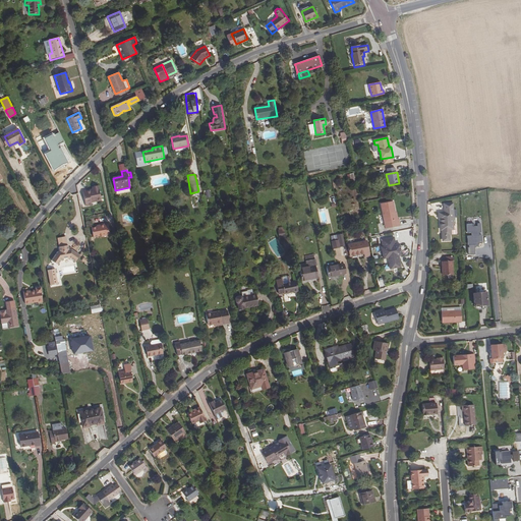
[(102,200),(99,187),(92,188),(93,189),(82,191),(85,206),(92,205),(91,203),(102,200)]
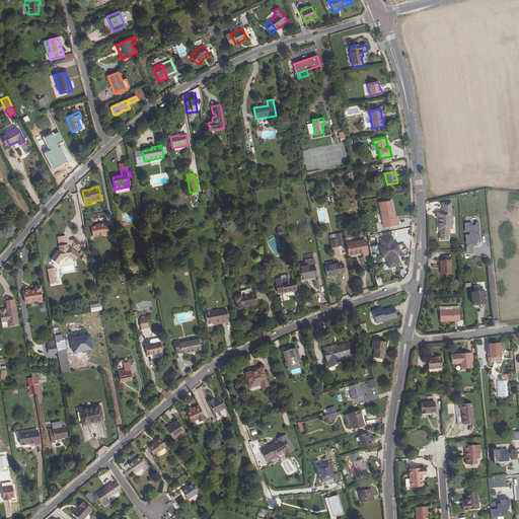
[(391,201),(379,203),(384,228),(397,225),(396,219),(395,219),(391,201)]
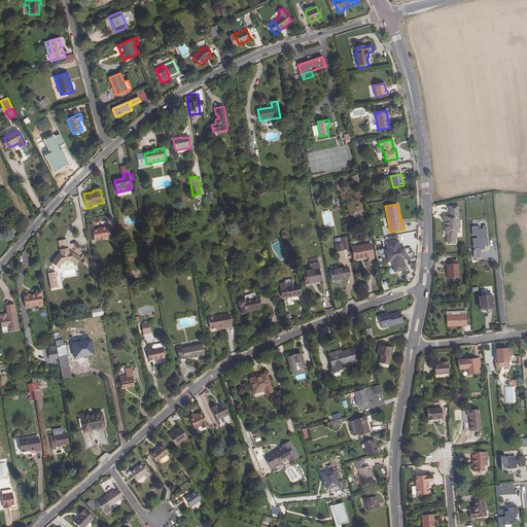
[(461,213),(459,213),(459,204),(450,205),(450,213),(444,214),(444,219),(446,220),(446,227),(448,227),(448,231),(447,232),(448,241),(449,242),(455,242),(455,236),(456,235),(456,231),(459,231),(458,226),(460,225),(460,219),(461,219),(461,213)]
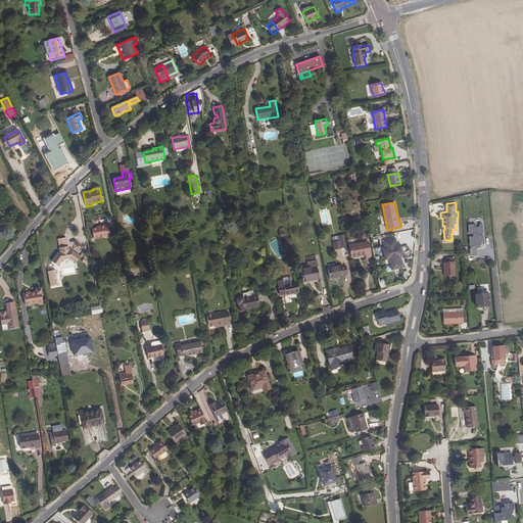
[(470,237),(470,246),(471,246),(471,248),(470,248),(471,255),(478,255),(478,248),(476,248),(476,245),(481,245),(481,244),(485,243),(484,236),(482,236),(481,233),(483,233),(482,224),(479,224),(479,227),(476,227),(476,225),(469,225),(470,234),(474,234),(474,236),(470,237)]
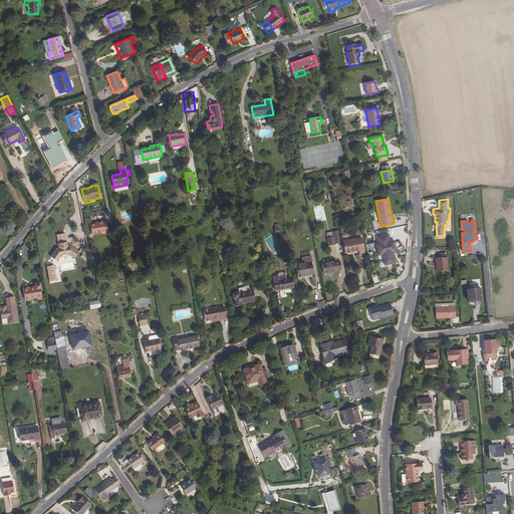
[(97,222),(97,223),(90,225),(92,234),(100,232),(100,233),(109,232),(106,221),(103,222),(103,221),(97,222)]
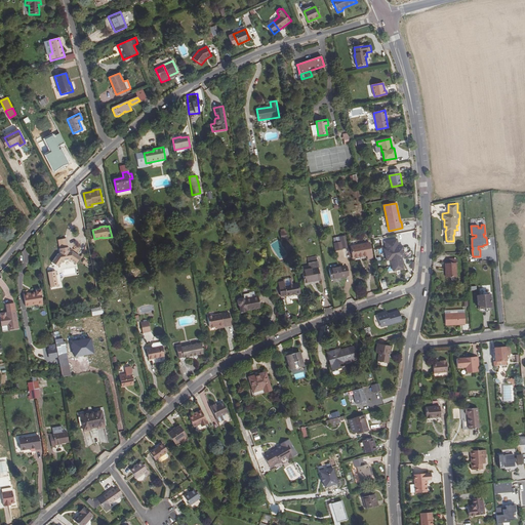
[(335,251),(342,249),(342,248),(340,238),(333,239),(334,243),(335,251)]
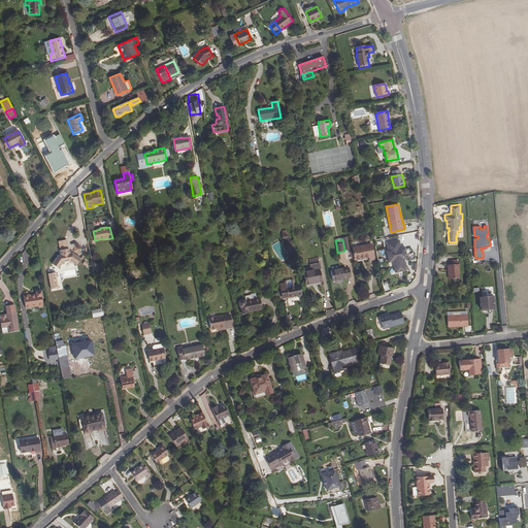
[(61,250),(68,249),(66,240),(60,241),(61,250)]
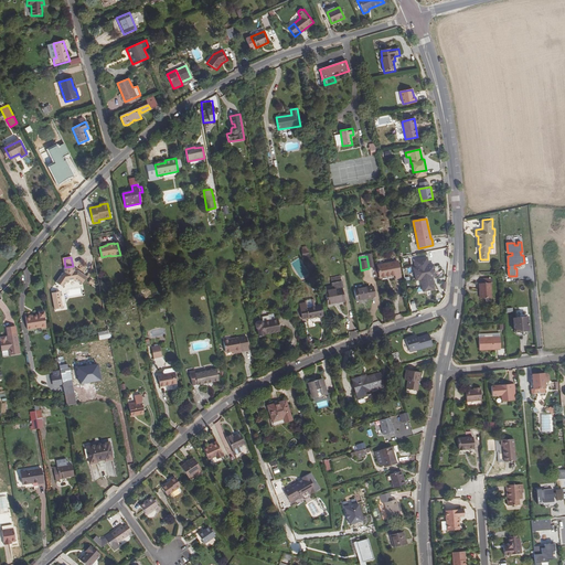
[(427,257),(414,260),(415,268),(414,268),(416,280),(422,280),(424,292),(435,290),(432,278),(436,277),(433,265),(429,266),(427,257)]
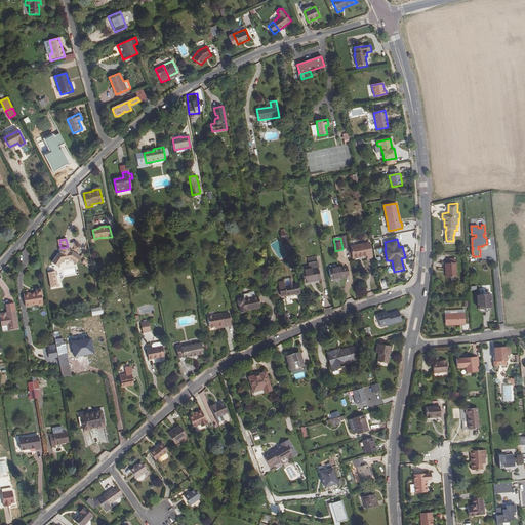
[(351,247),(353,258),(367,255),(368,259),(372,258),(369,243),(351,247)]
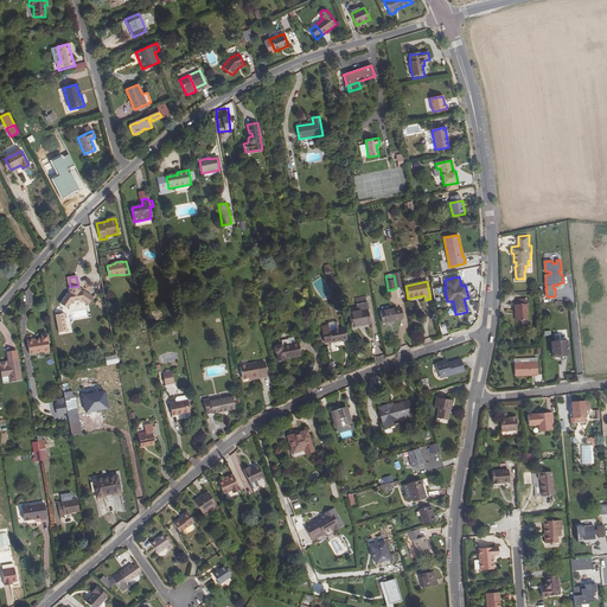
[(70,287),(70,288),(70,293),(68,294),(61,304),(66,308),(72,301),(81,299),(88,304),(93,298),(83,292),(80,292),(78,286),(70,287)]
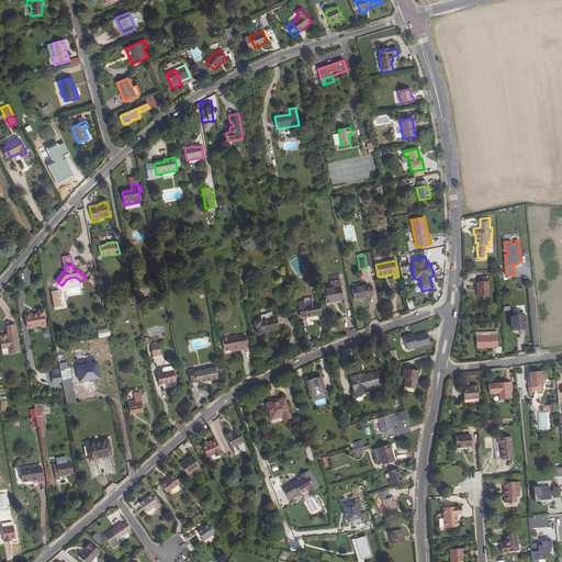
[(324,290),(326,303),(341,300),(339,287),(341,287),(340,280),(339,280),(338,274),(328,277),(330,289),(324,290)]
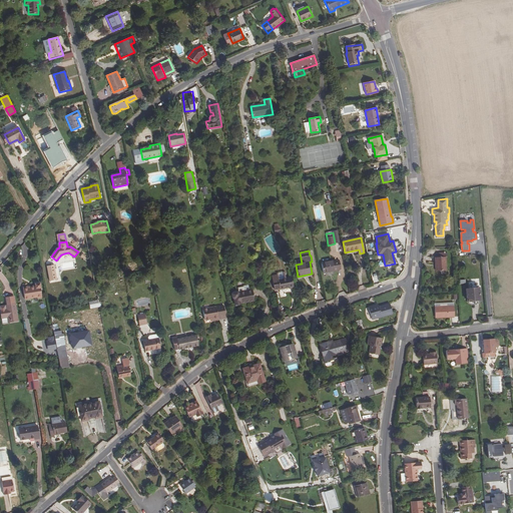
[(436,268),(435,268),(435,273),(444,273),(444,259),(436,259),(436,268)]
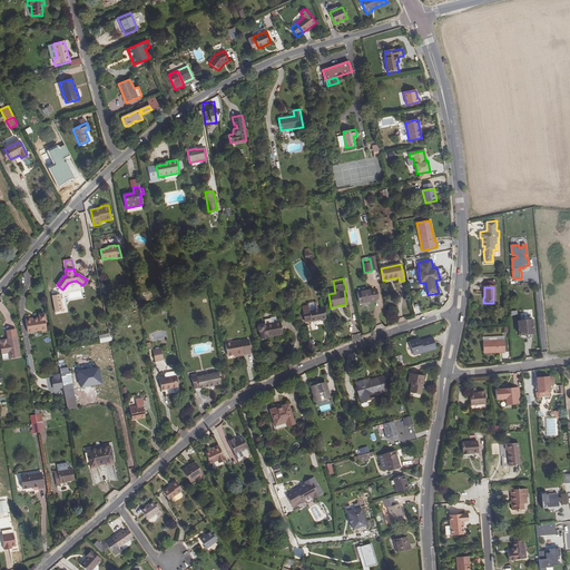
[(356,292),(359,304),(374,301),(379,300),(376,288),(372,290),(356,292)]
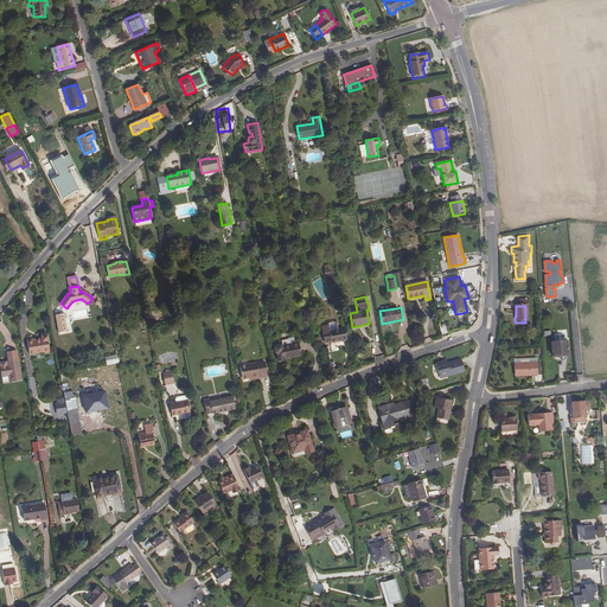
[(328,325),(321,326),(325,343),(330,342),(331,343),(342,340),(343,342),(347,340),(344,328),(339,328),(338,323),(338,320),(336,321),(337,321),(330,324),(330,323),(327,323),(328,325)]
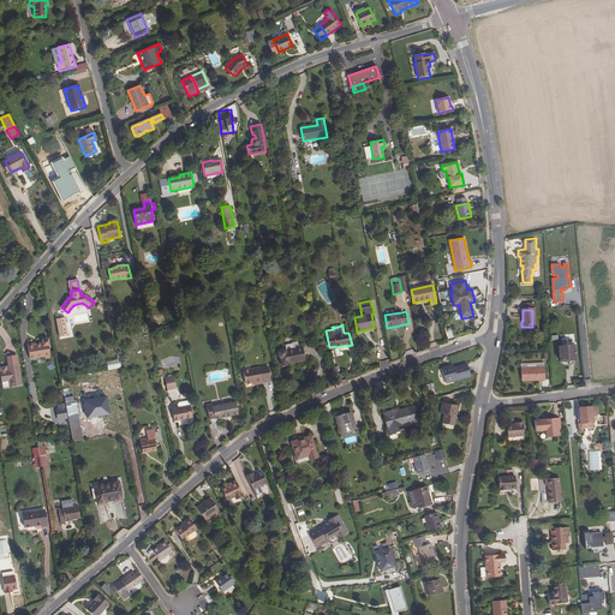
[(42,340),(43,344),(34,346),(34,344),(28,345),(30,359),(46,357),(46,358),(51,357),(49,345),(48,339),(42,340)]
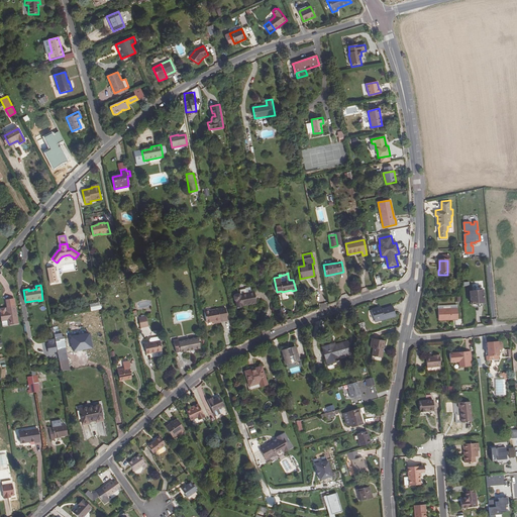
[(479,291),(467,293),(468,305),(480,304),(479,291)]
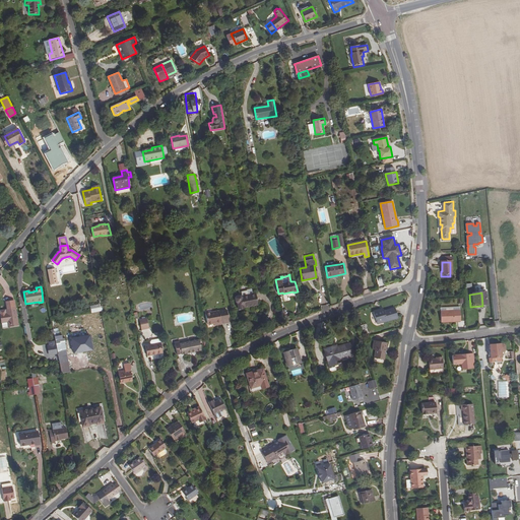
[(258,305),(256,295),(243,297),(242,297),(240,296),(236,297),(235,299),(236,303),(237,304),(238,310),(244,309),(244,308),(253,306),(258,305)]
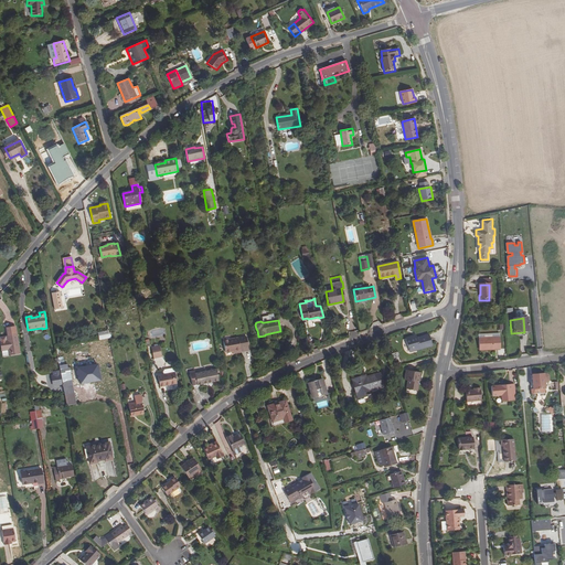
[(20,353),(16,326),(6,327),(8,337),(8,340),(7,341),(0,341),(2,350),(9,349),(9,354),(20,353)]
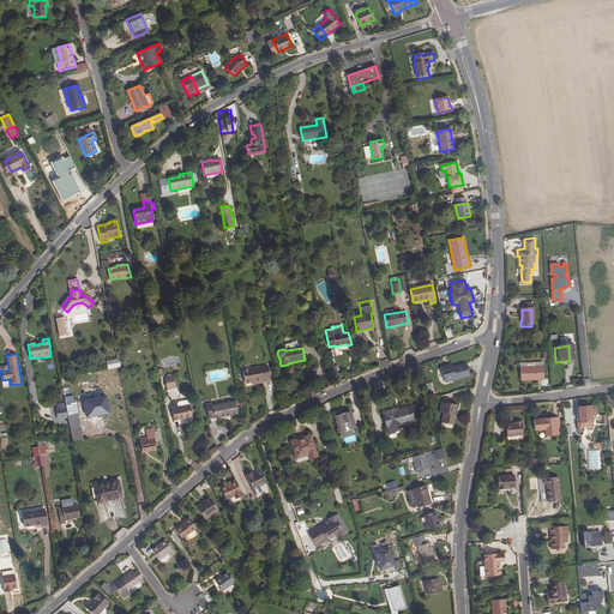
[(106,361),(108,369),(120,367),(119,359),(106,361)]
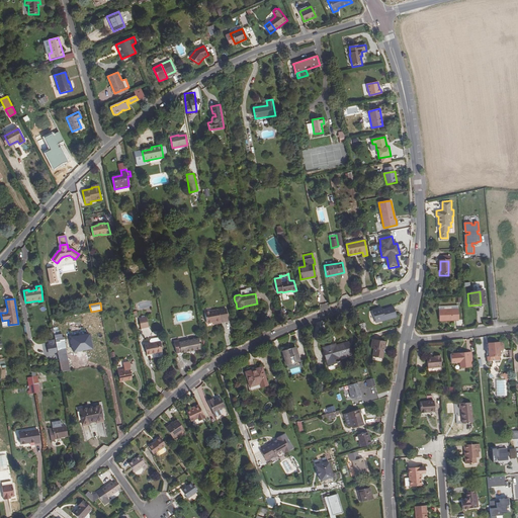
[(397,317),(394,307),(382,310),(379,311),(378,309),(371,311),(375,323),(397,317)]
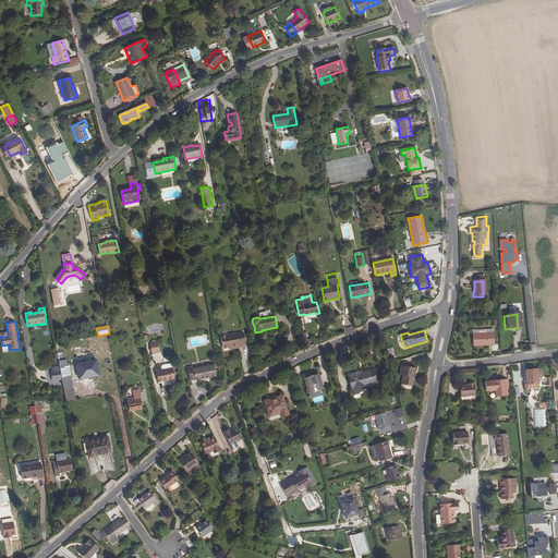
[(473,335),(473,349),(495,348),(494,332),(473,335)]
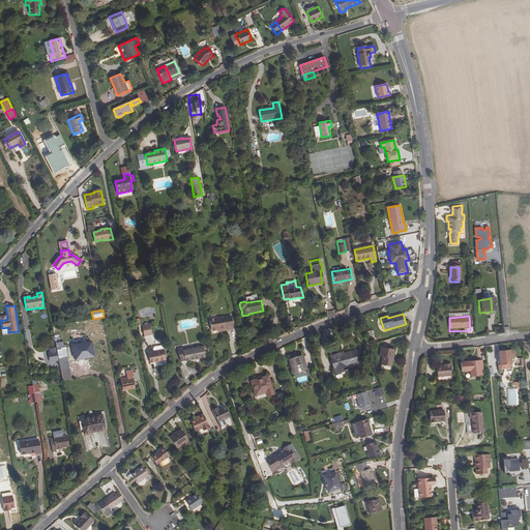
[(218,329),(221,329),(222,331),(226,330),(226,329),(234,328),(232,317),(224,318),(224,317),(209,320),(211,330),(218,329)]
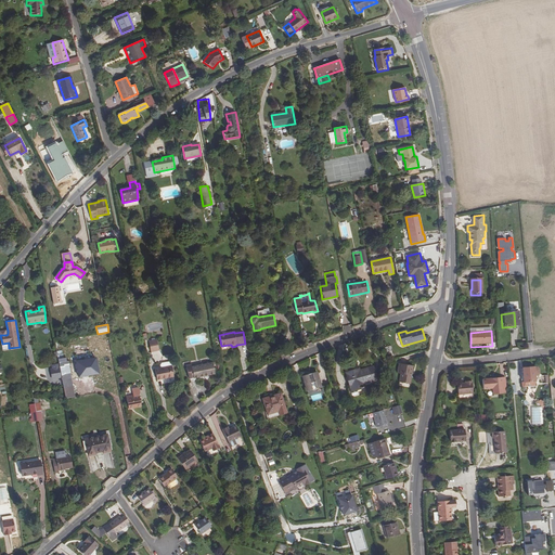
[(157,339),(149,341),(151,351),(159,349),(157,339)]
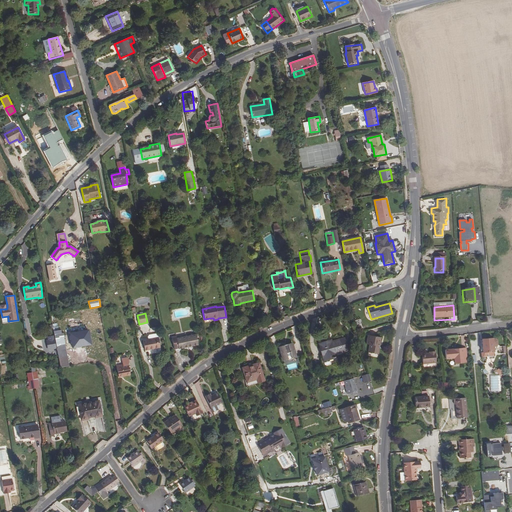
[(59,357),(67,356),(63,333),(57,334),(54,335),(59,357)]
